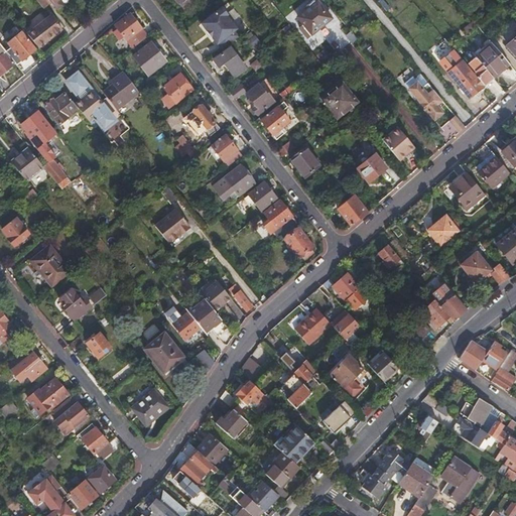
[(51,3),(48,0),(37,0),(44,8),(51,3)]
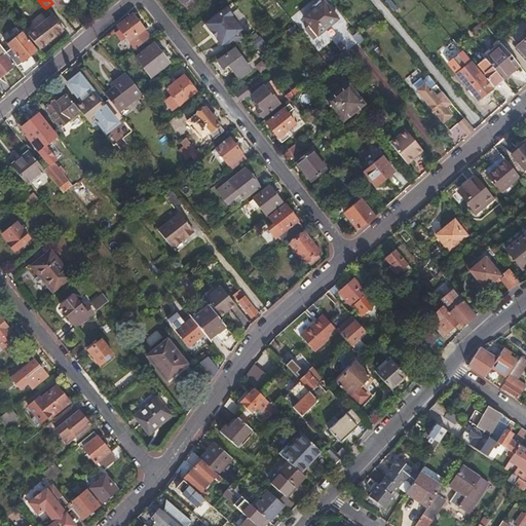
[(53,4),(59,10),(64,6),(64,3),(61,0),(49,0),(52,3),(53,4)]
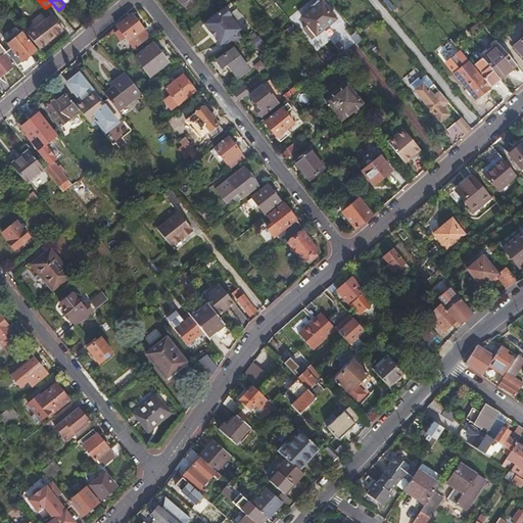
[(335,18),(322,1),(302,16),(316,34),(335,18)]
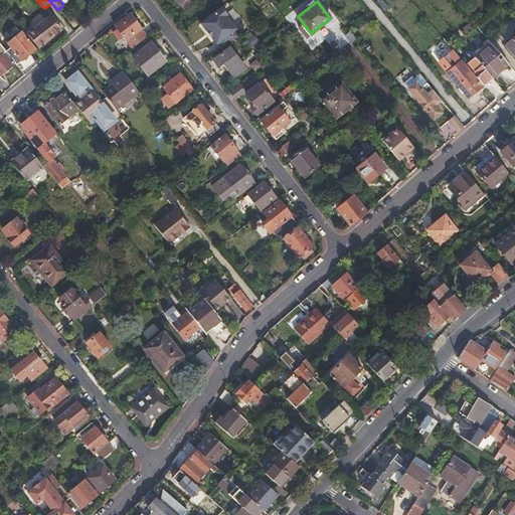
[(222,49),(240,35),(235,28),(236,28),(226,15),(227,14),(221,7),(200,23),(216,43),(217,43),(222,49)]
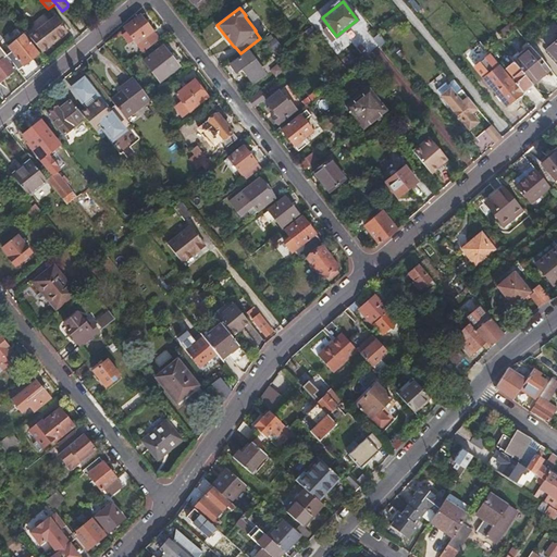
[(140,14),(124,28),(127,32),(123,35),(128,42),(133,39),(137,44),(153,31),(140,14)]
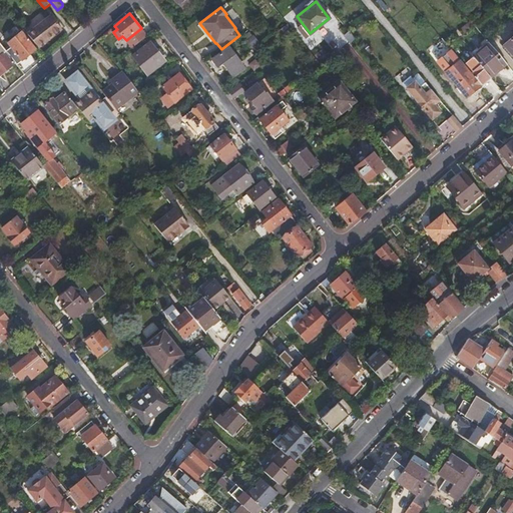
[(61,28),(51,16),(29,34),(39,47),(61,28)]
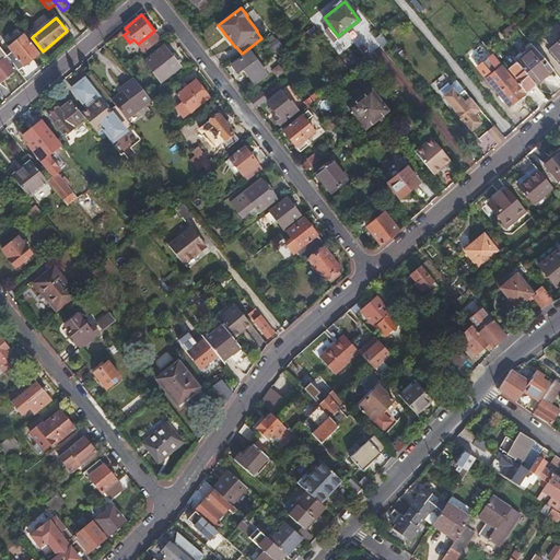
[(16,68),(18,70),(39,53),(25,34),(9,47),(12,51),(7,55),(16,68)]
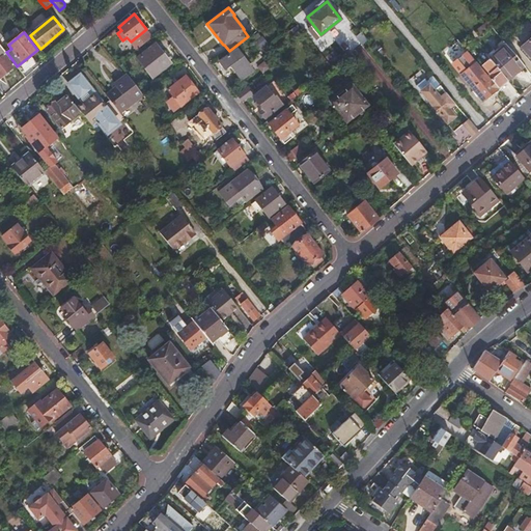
[(522,33),(514,45),(520,48),(527,36),(522,33)]
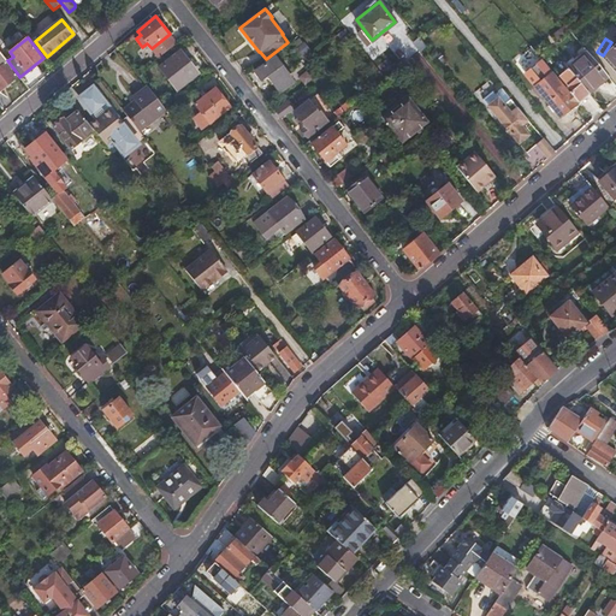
[(531,46),(540,57),(545,53),(535,42),(533,45),(531,46)]
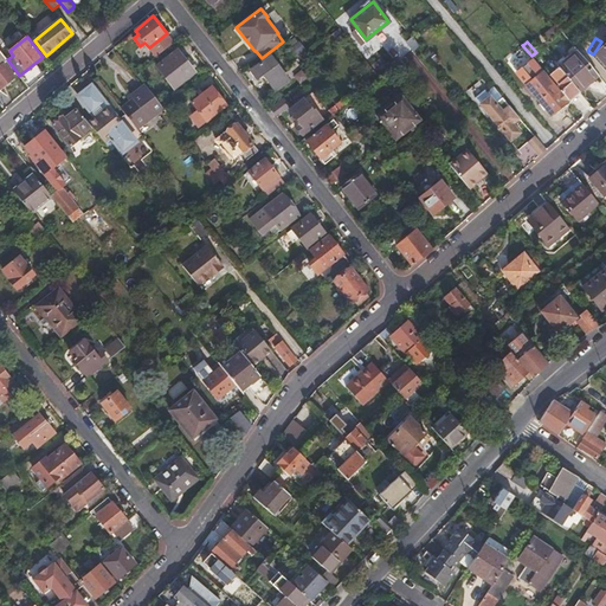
[(567,102),(569,100),(560,89),(545,71),(532,56),(522,45),(519,47),(527,58),(523,60),(530,69),(524,72),(530,81),(524,85),(541,104),(549,115),(554,111),(562,111),(567,102)]
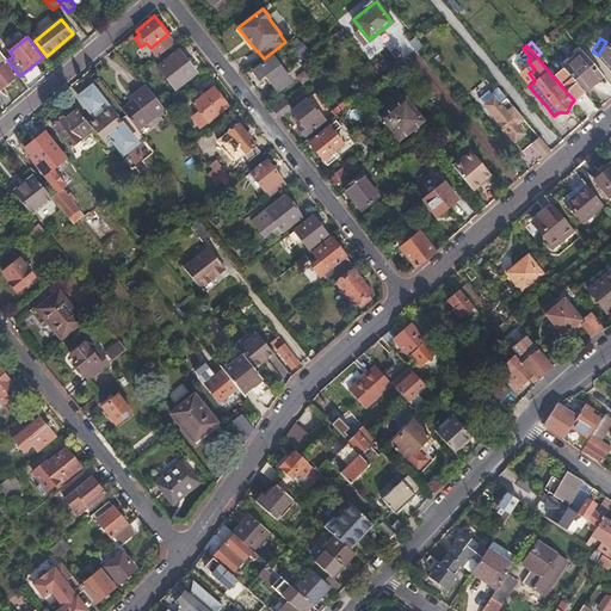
[(239,67),(246,62),(236,49),(230,53),(239,67)]
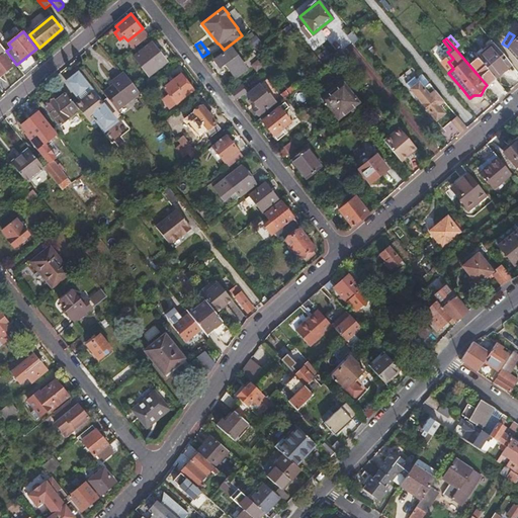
[(496,78),(512,64),(495,44),(494,42),(486,50),(478,57),(496,78)]
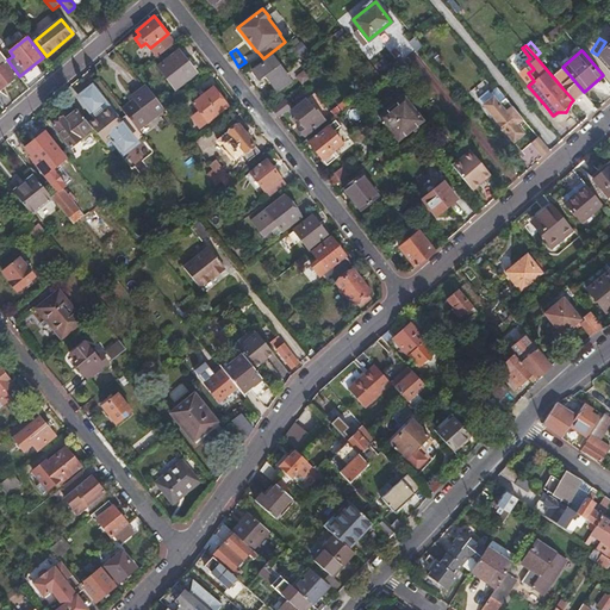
[(0,88),(18,74),(7,60),(0,51),(0,88)]
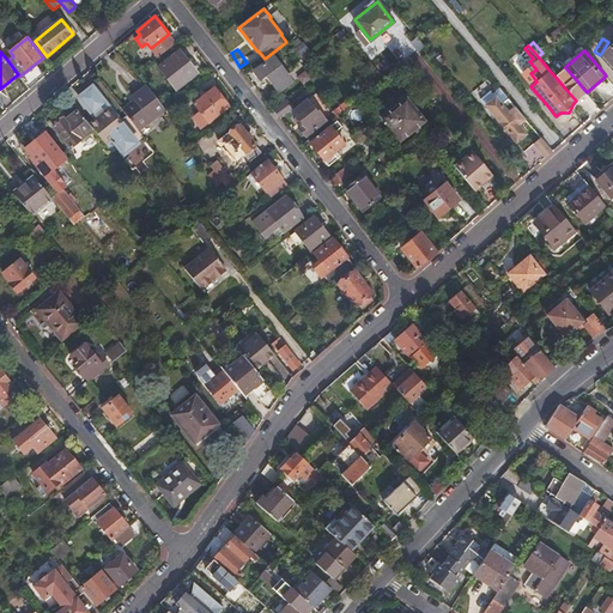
[(198,73),(180,52),(159,67),(177,89),(198,73)]
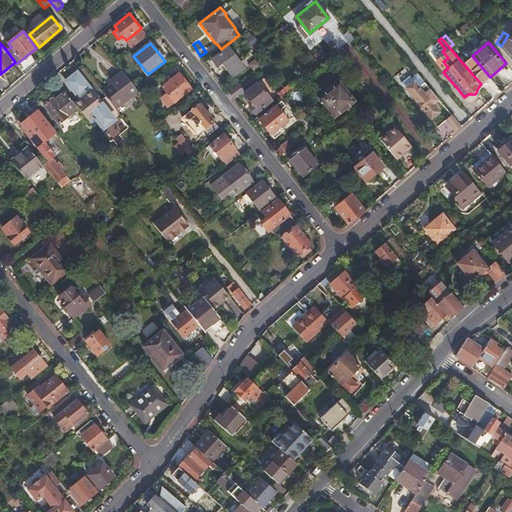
[(234,54),(228,47),(212,59),(217,66),(222,62),(232,75),(240,69),(230,56),(234,54)]
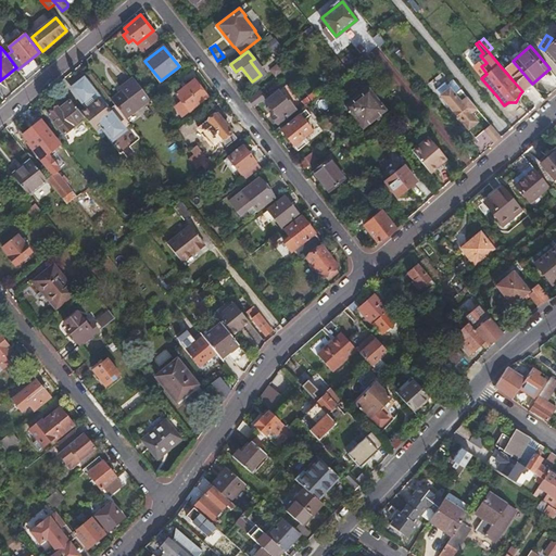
[(529,86),(532,84),(513,61),(505,67),(516,79),(514,81),(522,91),(525,93),(531,88),(529,86)]
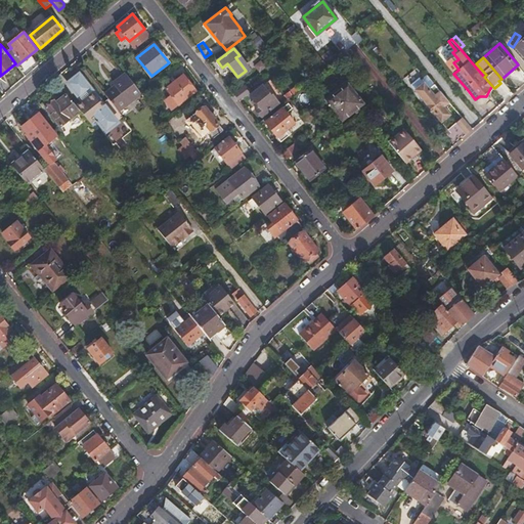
[(429,87),(434,83),(424,71),(417,61),(411,66),(408,62),(400,70),(405,76),(419,93),(421,92),(425,98),(424,99),(431,108),(440,101),(429,87)]
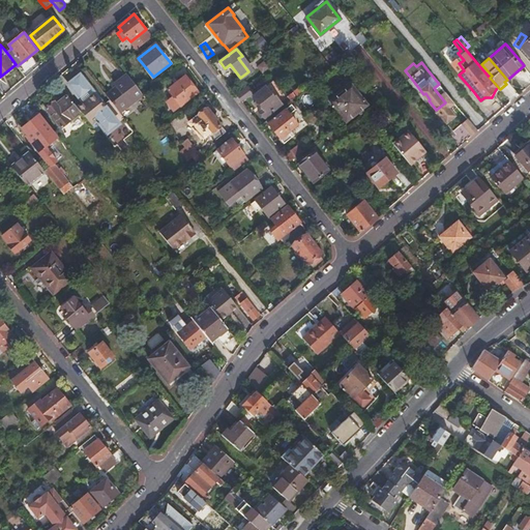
[(116,87),(106,94),(115,106),(120,113),(144,95),(142,94),(126,75),(114,84),(116,87)]
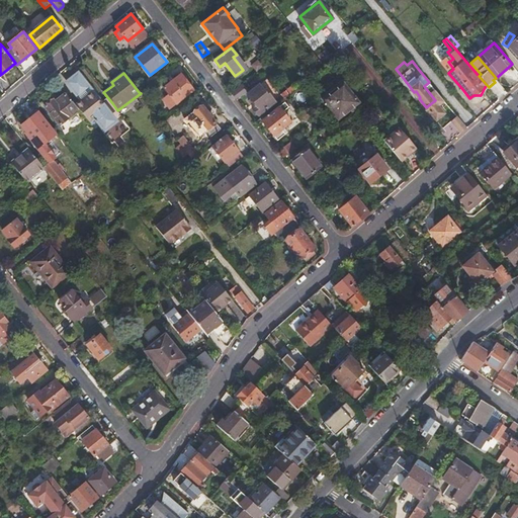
[(82,100),(76,105),(81,111),(86,117),(89,121),(95,128),(101,124),(105,131),(116,121),(79,74),(68,83),(82,100)]
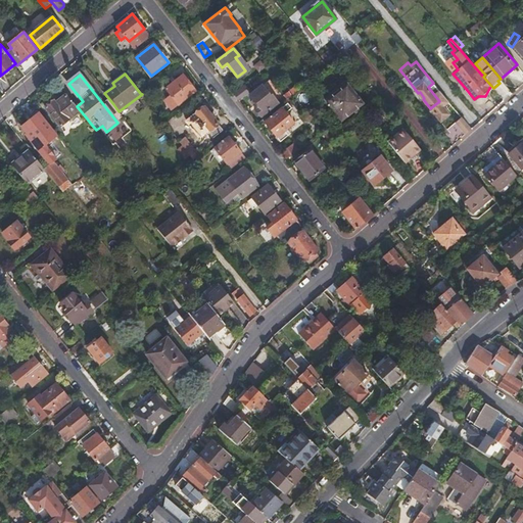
[(195,91),(183,76),(165,89),(171,95),(164,100),(173,110),(195,91)]
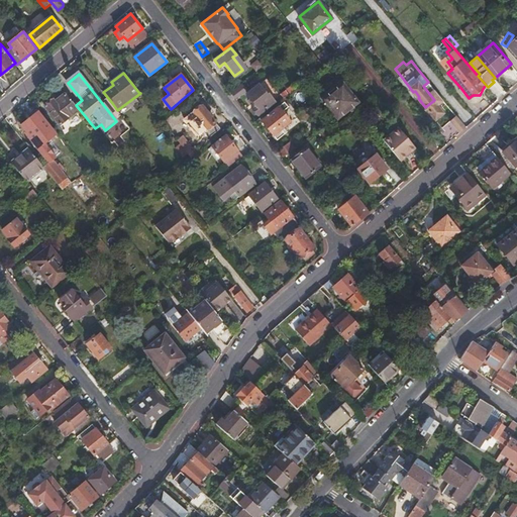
[(359,102),(342,81),(321,98),(337,119),(359,102)]
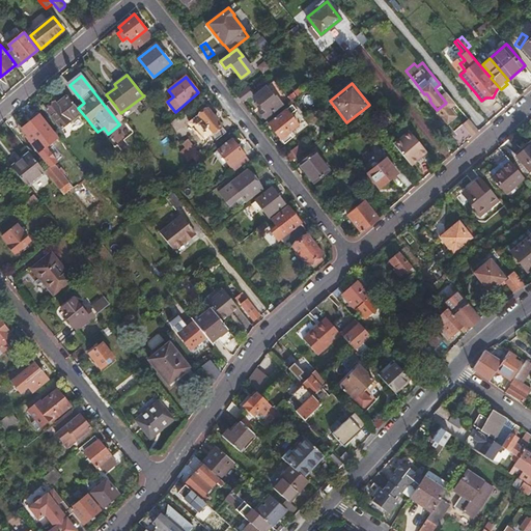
[(267,85),(255,94),(264,106),(258,110),(264,118),(281,104),(282,104),(276,95),(275,95),(267,85)]
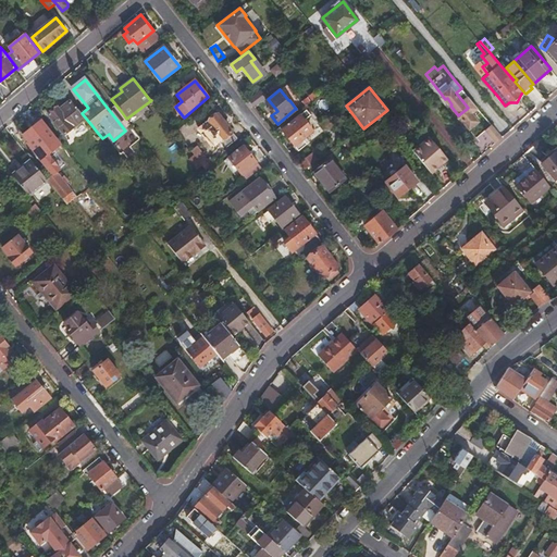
[(248,100),(254,108),(265,98),(259,90),(248,100)]
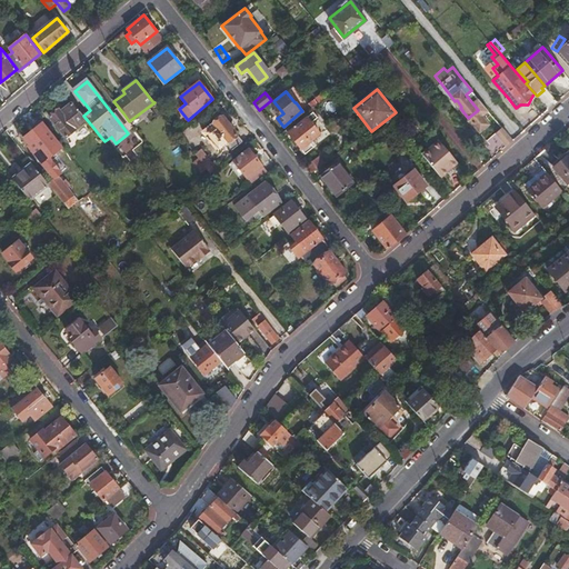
[(152,101),(155,102),(157,106),(167,98),(162,93),(152,101)]
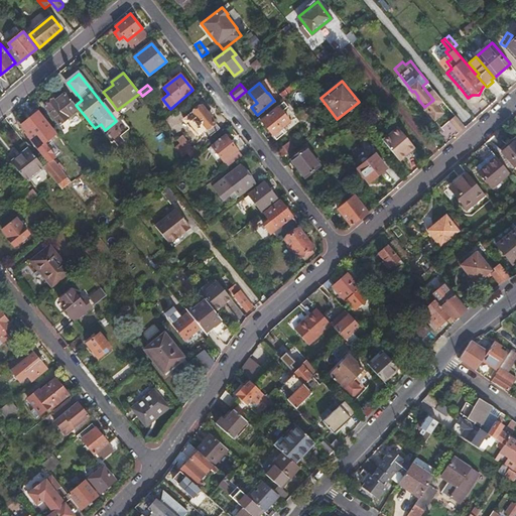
[(77,111),(63,95),(54,102),(51,99),(44,105),(59,124),(77,111)]
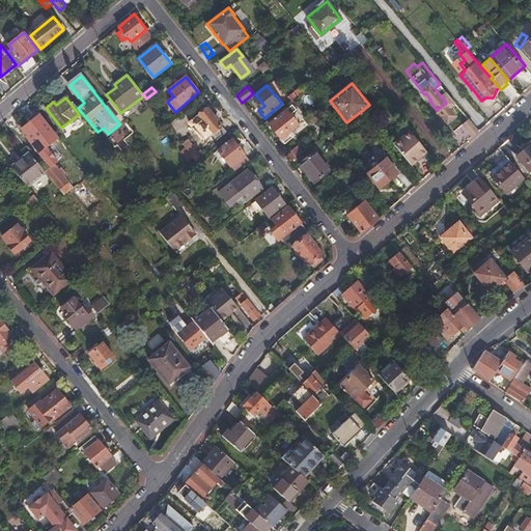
[(226,132),(207,108),(198,115),(203,121),(199,126),(205,133),(210,130),(213,133),(211,135),(216,140),(226,132)]
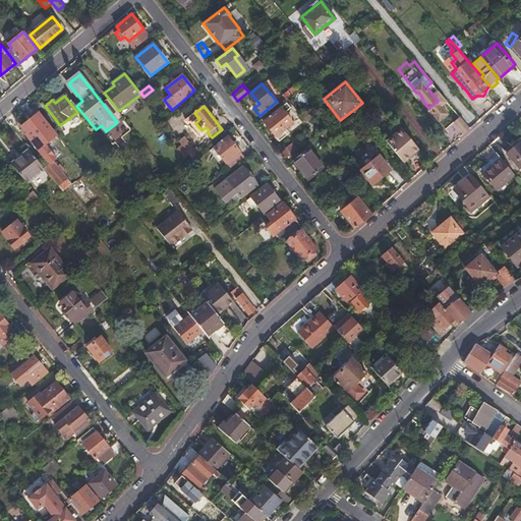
[(293,122),(281,108),(264,121),(279,141),(288,134),(284,129),(293,122)]
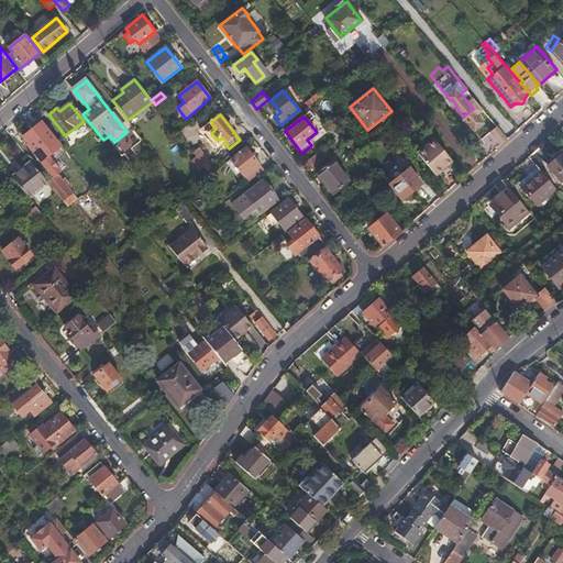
[(94,128),(88,121),(84,125),(88,132),(94,128)]
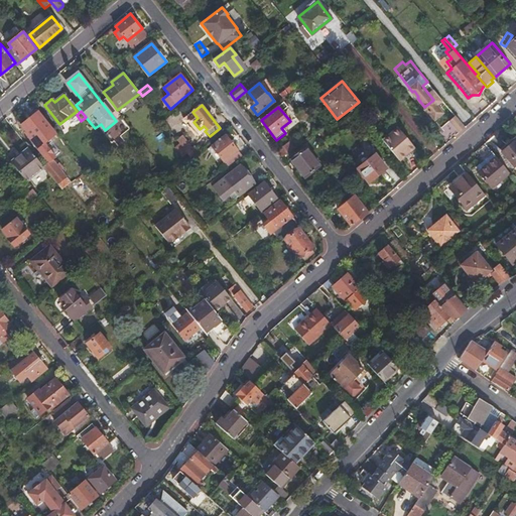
[(56,134),(36,112),(20,124),(27,132),(25,133),(38,148),(56,134)]
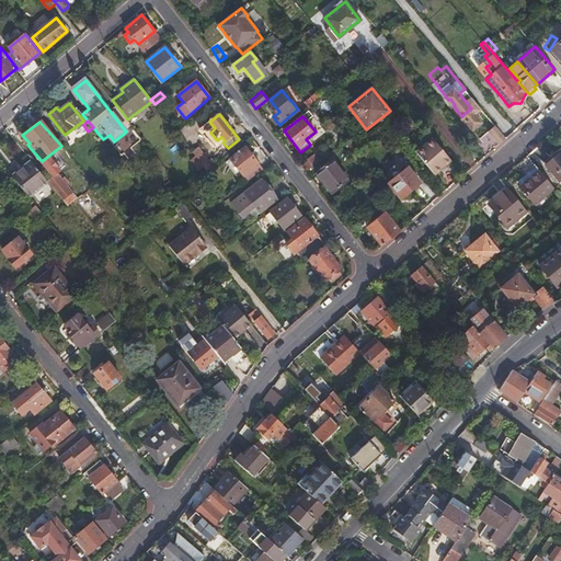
[(499,144),(505,138),(495,125),(488,130),(499,144)]
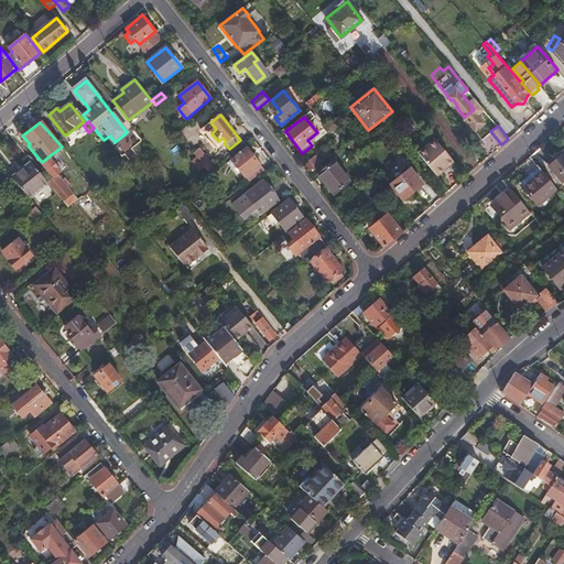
[(356,154),(370,143),(364,137),(350,148),(356,154)]
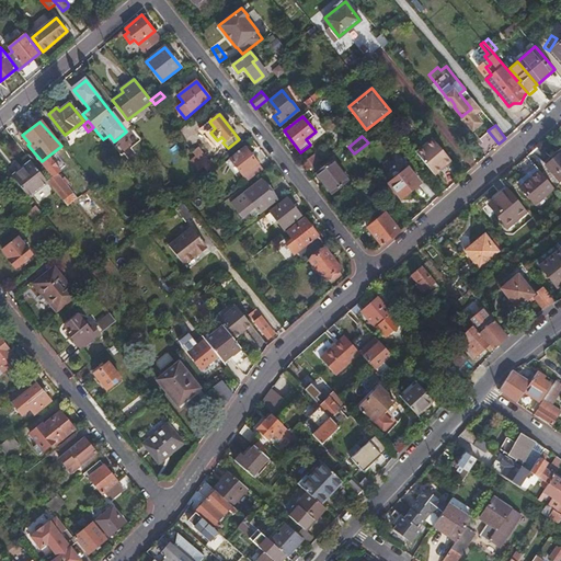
[(416,152),(434,174),(450,159),(433,138),(416,152)]
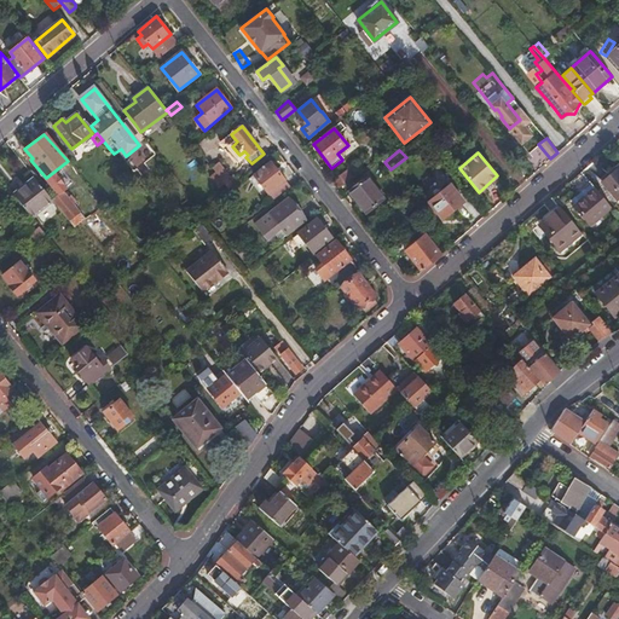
[(618,162),(614,167),(617,168),(602,181),(617,198),(618,196),(618,162)]
